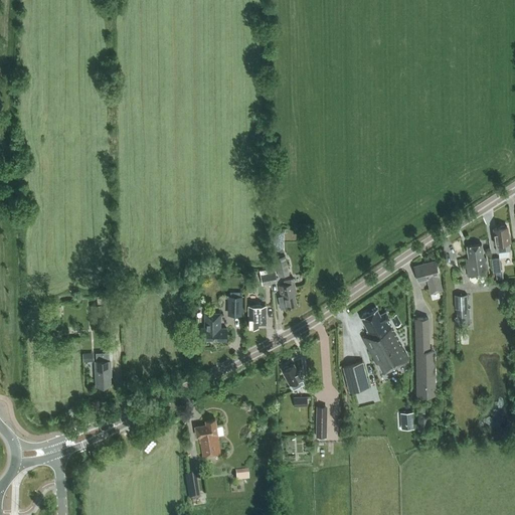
[(495,236),(493,236),(494,243),(496,243),(497,251),(510,249),(508,241),(510,241),(509,234),(508,235),(506,225),(493,227),(495,236)]
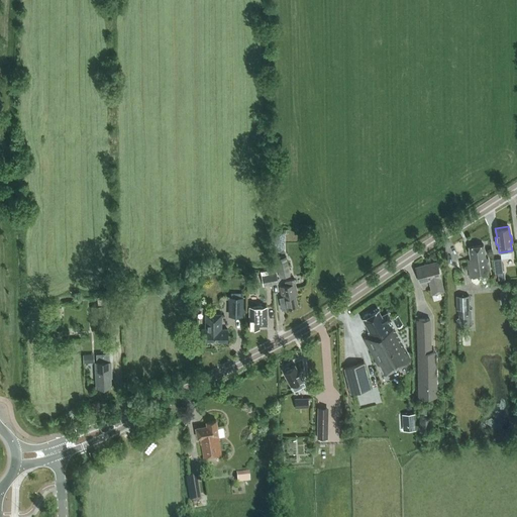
[(469,277),(489,275),(488,257),(485,257),(484,244),(469,245),(470,259),(467,259),(469,277)]
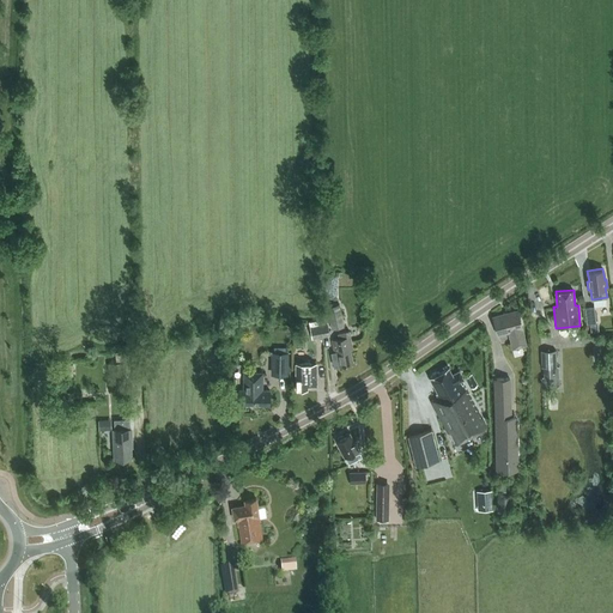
[(331,329),(344,327),(339,304),(326,307),(331,329)]
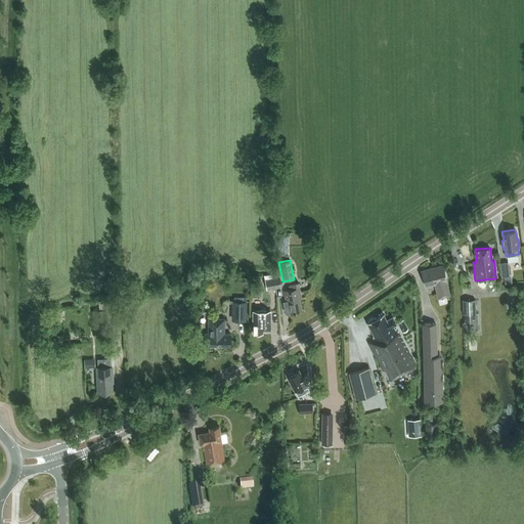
[(512,284),(511,275),(510,275),(508,262),(499,263),(500,276),(504,276),(504,284),(512,284)]
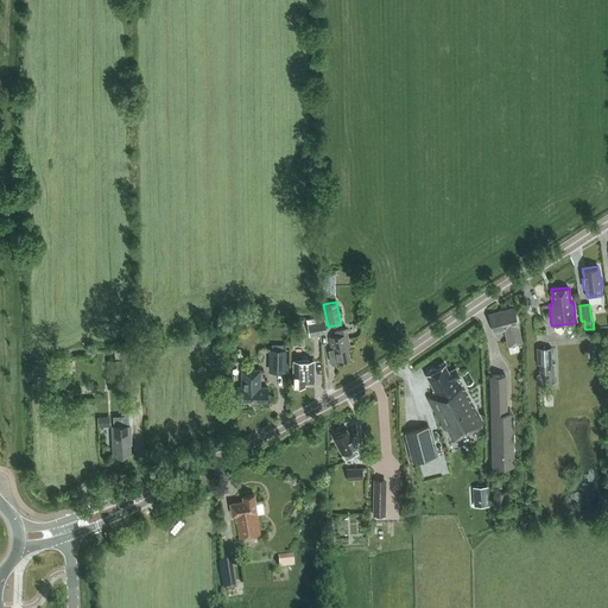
[(513,306),(488,314),(493,331),(505,329),(508,344),(521,341),(517,325),(518,324),(513,306)]
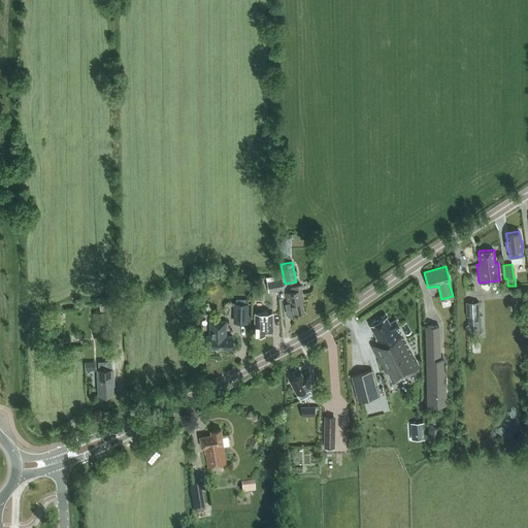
[(281,274),(274,275),(277,291),(284,289),(281,274)]
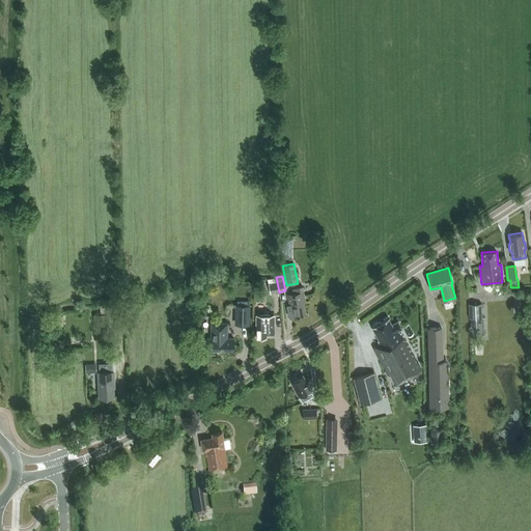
[(276,277),(268,278),(269,283),(268,283),(270,294),(279,292),(276,277)]
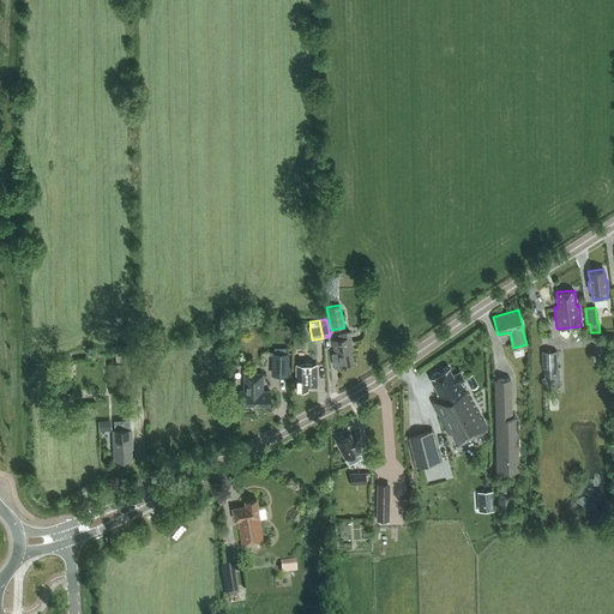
[(333,353),(331,353),(333,368),(353,365),(350,350),(353,349),(349,331),(338,333),(339,338),(332,339),(333,353)]
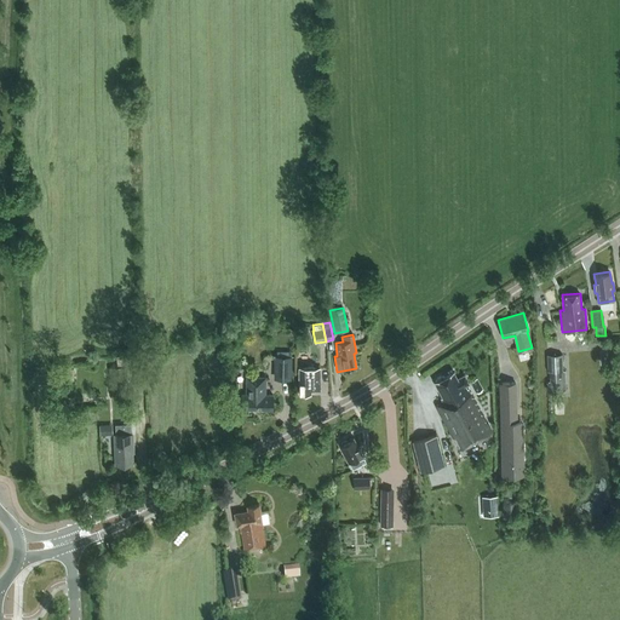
[(274,380),(291,379),(291,351),(276,351),(276,356),(274,356),(274,380)]
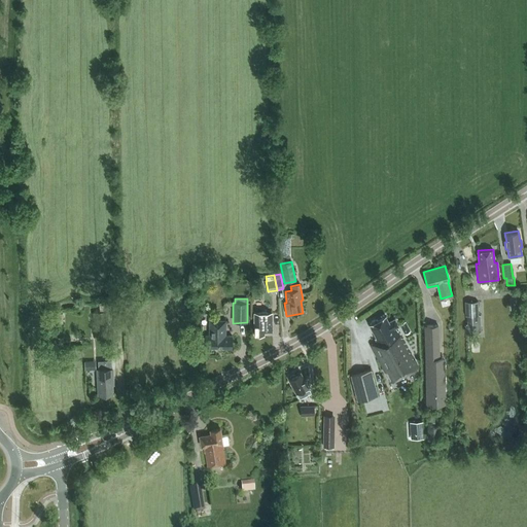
[(465,316),(466,316),(478,315),(478,301),(464,302),(465,316)]
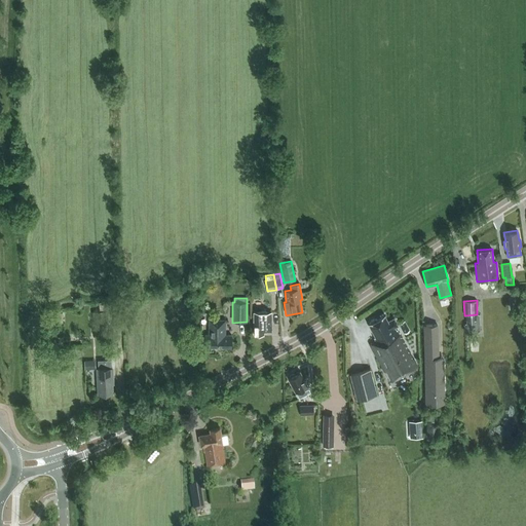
[(271,321),(271,316),(271,311),(267,311),(266,310),(259,310),(258,311),(253,311),(254,334),(263,333),(263,330),(271,330),(271,321)]
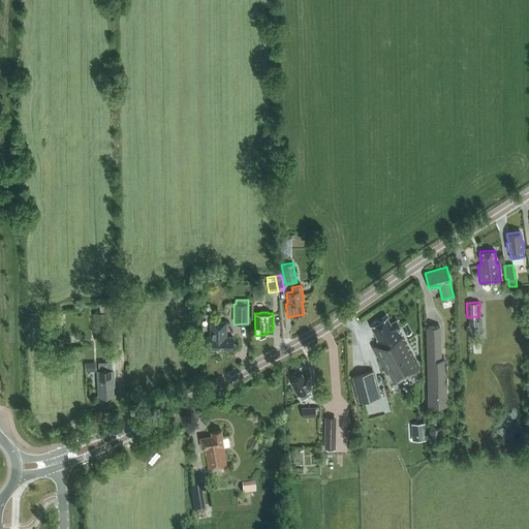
[(468,317),(468,325),(467,325),(467,334),(481,334),(481,316),(479,316),(468,317)]
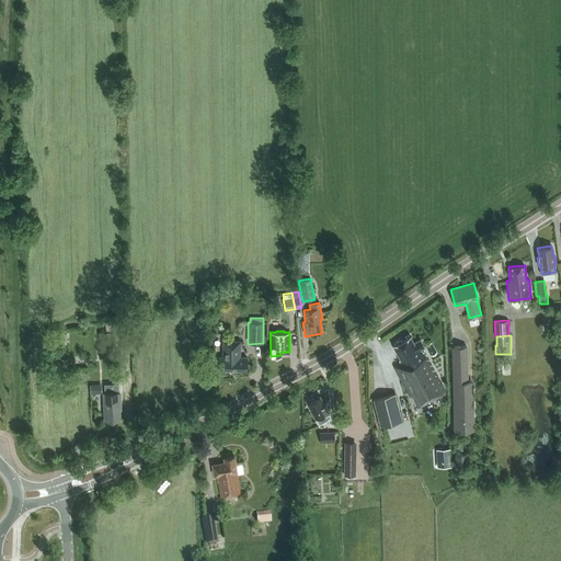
[(443,391),(445,390),(424,352),(423,352),(421,348),(424,346),(420,339),(413,342),(410,336),(393,345),(401,358),(399,359),(401,363),(395,367),(416,407),(444,392),(443,391)]
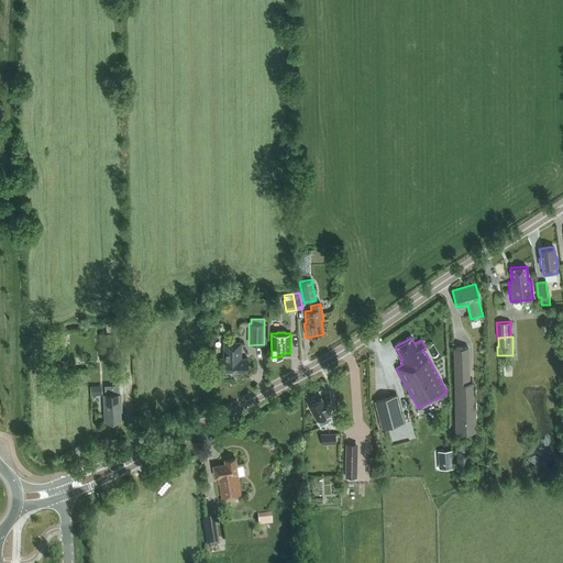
[(247,372),(249,359),(241,359),(241,342),(224,342),(223,357),(220,357),(220,371),(247,372)]
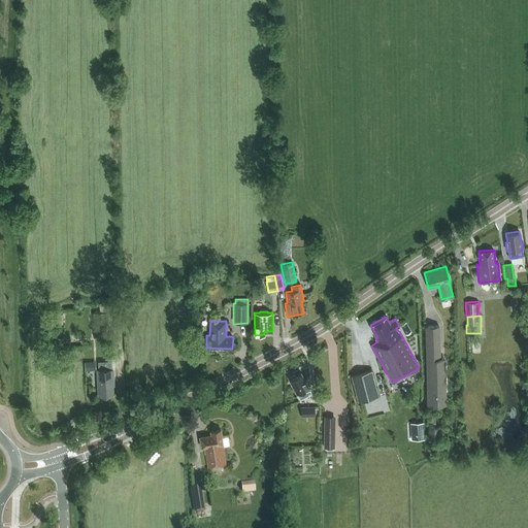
[(400,325),(406,334),(411,331),(405,322),(400,325)]
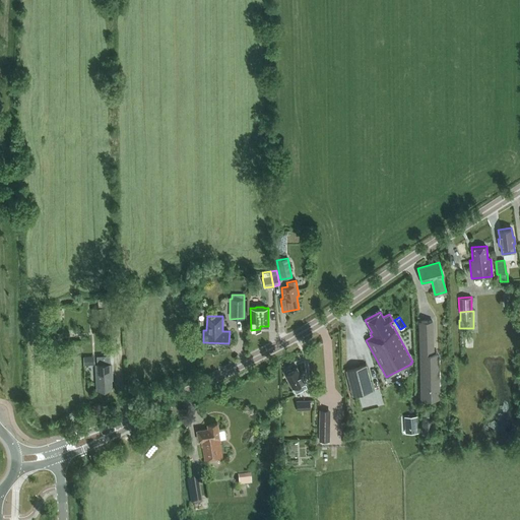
[(439,353),(434,353),(433,321),(418,321),(419,373),(420,399),(440,398),(439,353)]
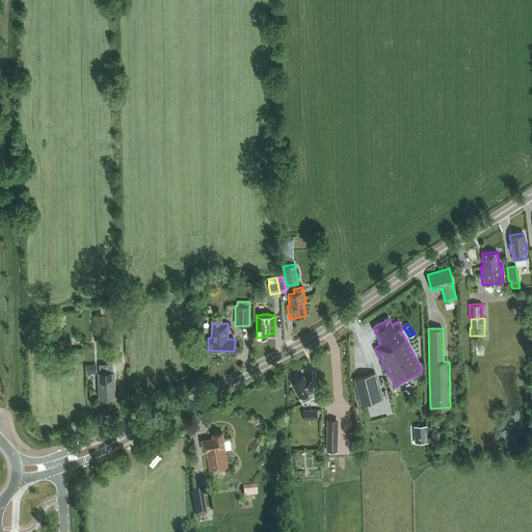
[(114,384),(113,372),(98,372),(99,398),(113,398),(112,384),(114,384)]
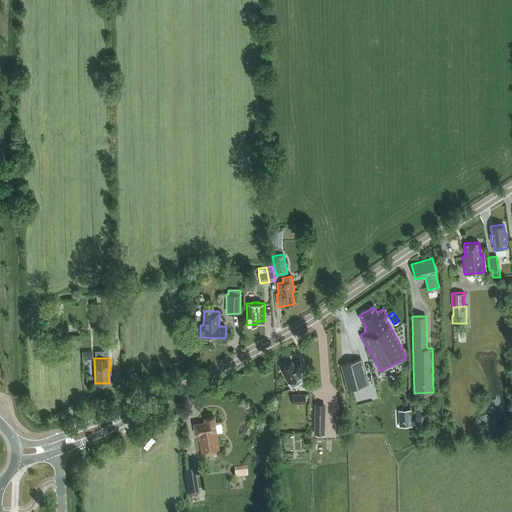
[(341,364),(341,366),(348,389),(368,384),(361,359),(341,364)]
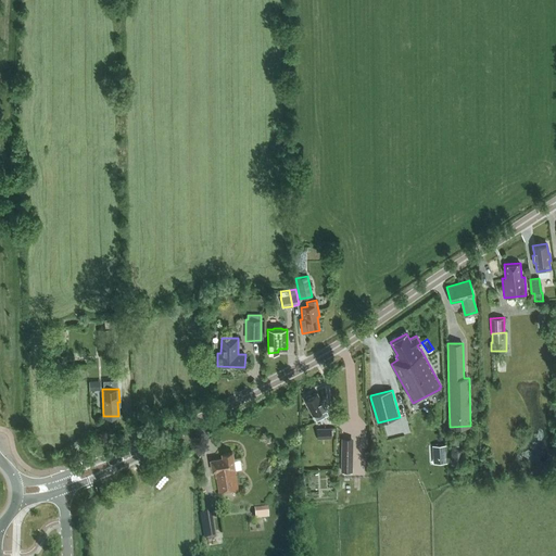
[(316,420),(328,414),(325,408),(327,407),(323,400),(320,401),(316,393),(304,399),(313,415),(316,420)]
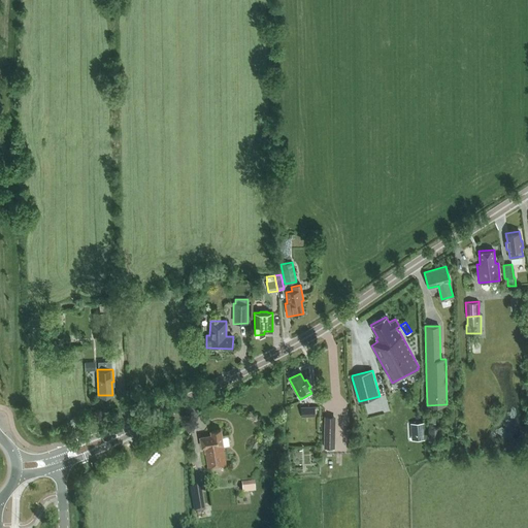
[(315,406),(301,406),(301,417),(316,416),(315,406)]
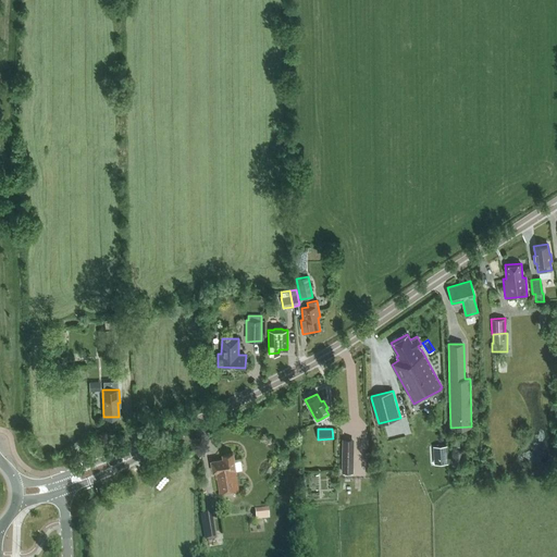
[(435,445),(436,462),(452,461),(450,444),(435,445)]
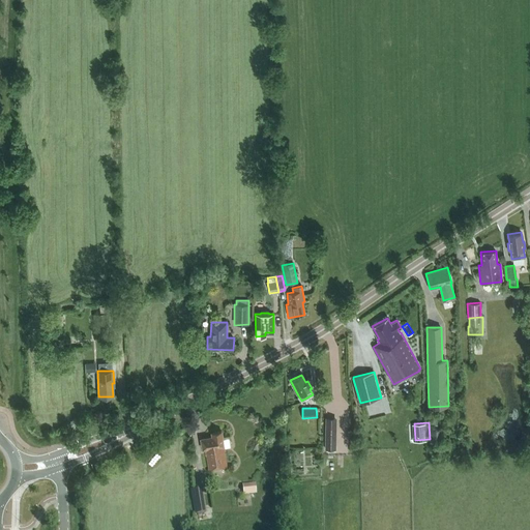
[(335,429),(325,428),(325,448),(335,449),(335,429)]
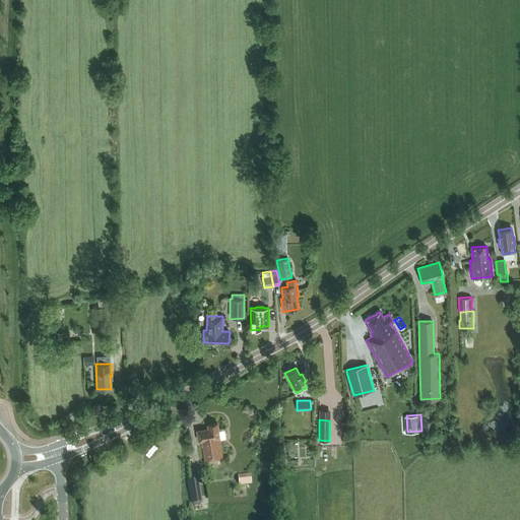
[(205,459),(222,456),(219,439),(220,439),(217,423),(207,425),(207,428),(197,430),(198,441),(202,440),(205,459)]
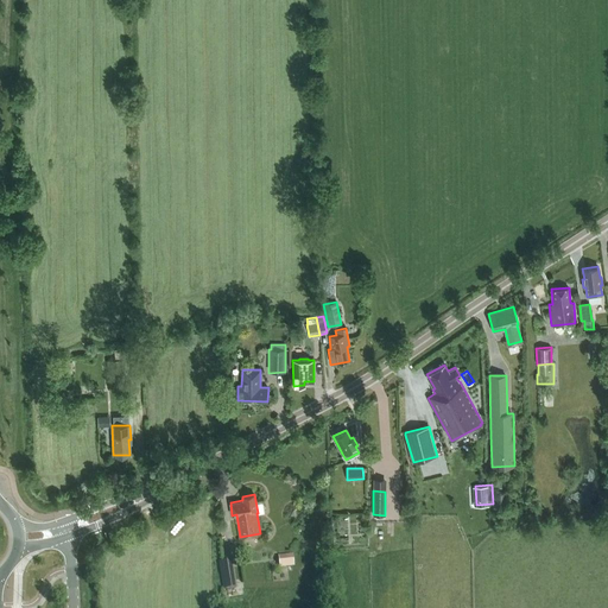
[(352,534),(361,533),(359,513),(349,514),(352,534)]
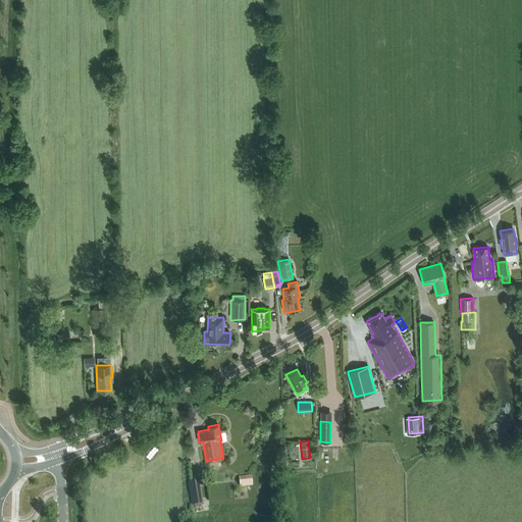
[(203,505),(199,481),(188,483),(191,507),(203,505)]
